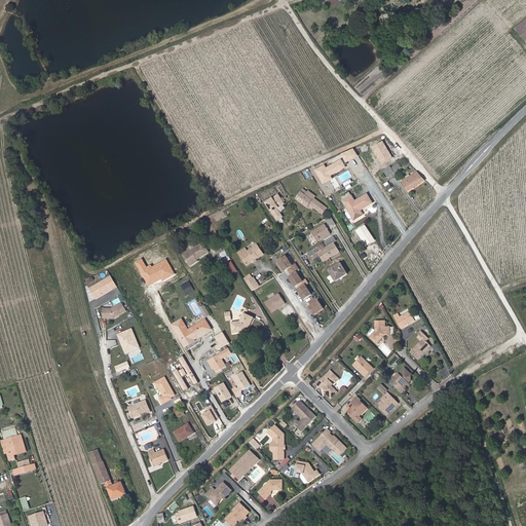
[(525,17),(515,28),(525,40),(525,17)]
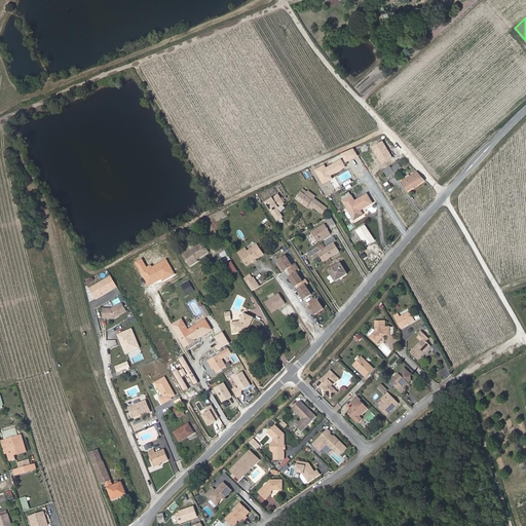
[(391,167),(395,172),(402,167),(399,163),(391,167)]
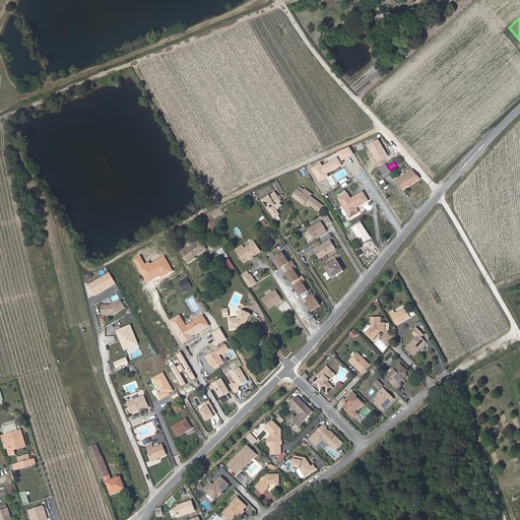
[(389,171),(386,165),(384,167),(380,169),(383,175),(389,171)]
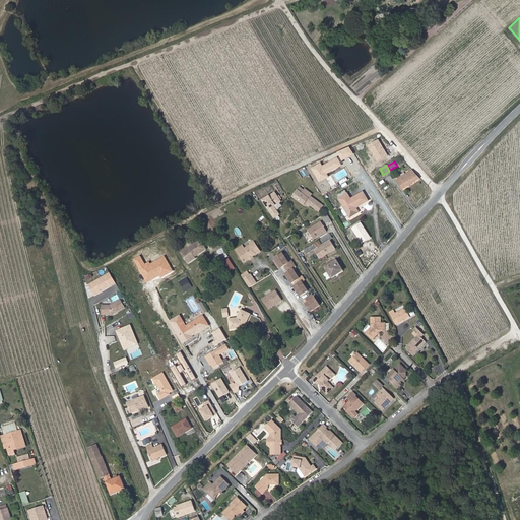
[(419,179),(412,170),(405,175),(401,177),(397,180),(403,189),(419,179)]
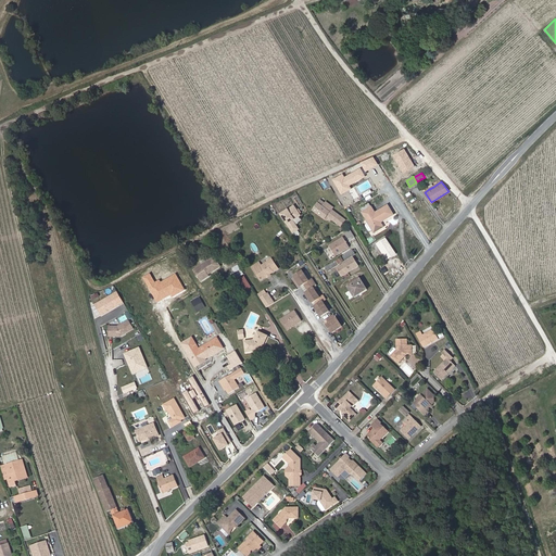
[(358,197),(354,188),(349,190),(354,199),(358,197)]
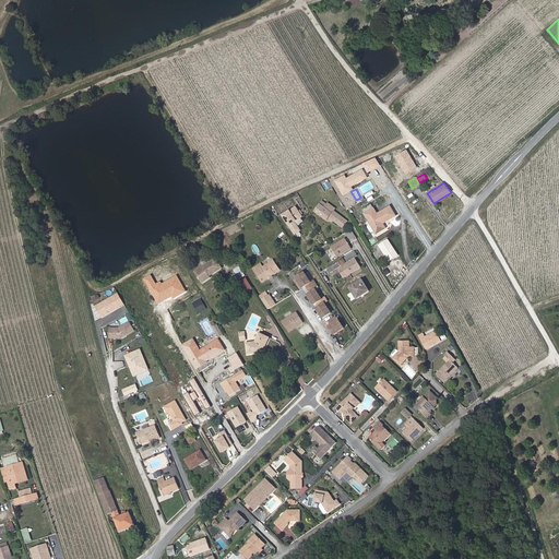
[(324,209),(319,205),(314,213),(326,222),(329,218),(339,225),(343,219),(333,212),(334,210),(328,204),(324,209)]
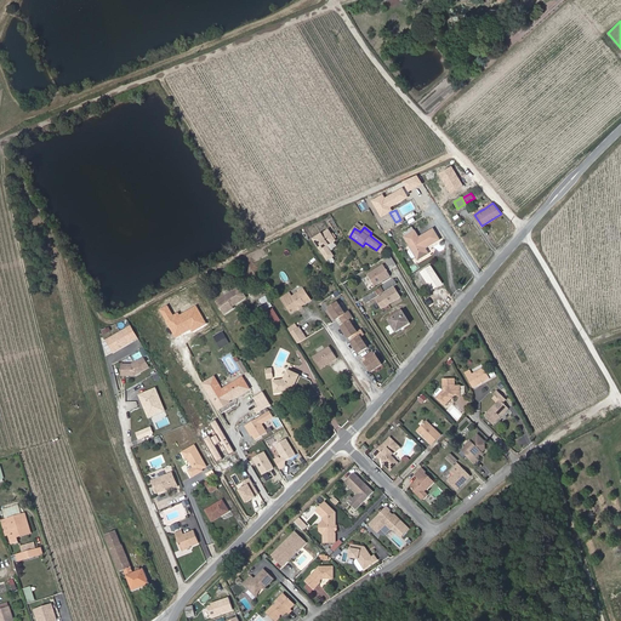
[(403,233),(405,237),(412,233),(415,232),(412,227),(403,233)]
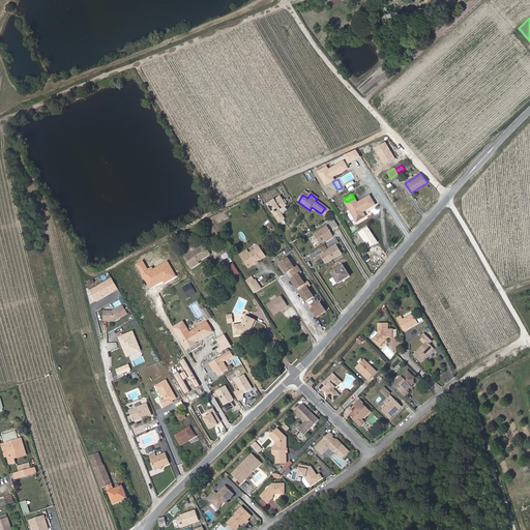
[(346,202),(346,203),(357,222),(365,216),(363,212),(376,205),(370,196),(358,203),(354,197),(354,198),(352,199),(346,202)]
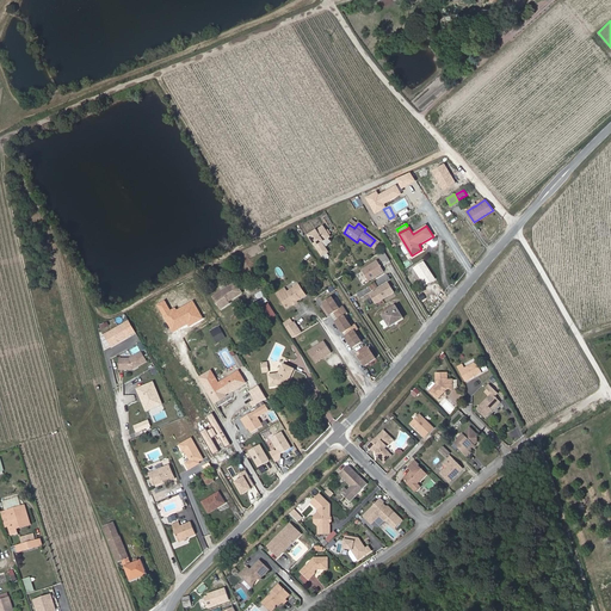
[(329,238),(323,227),(309,236),(322,257),(327,253),(321,242),(329,238)]
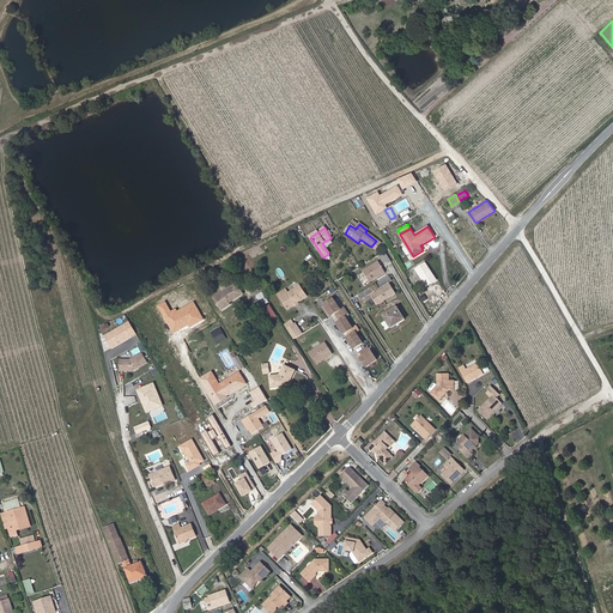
[(471,230),(465,234),(469,243),(477,240),(471,230)]
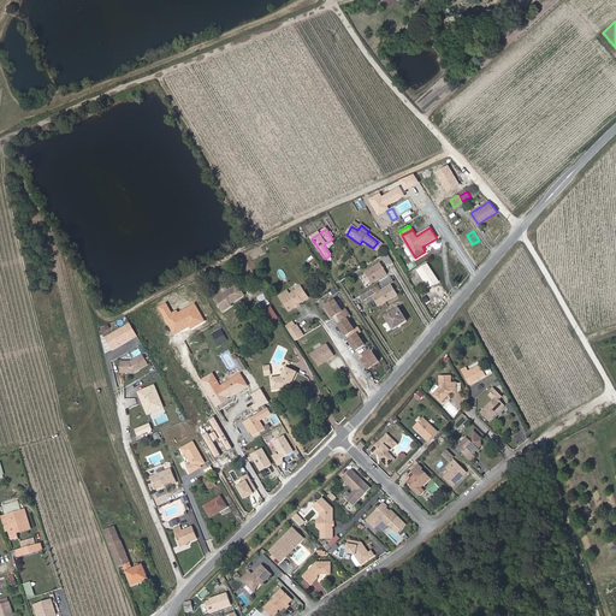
[(388,253),(381,256),(386,267),(394,264),(388,253)]
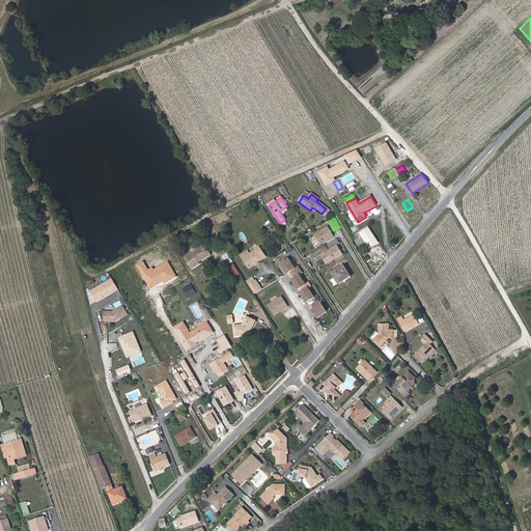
[(313,232),(318,244),(333,236),(328,225),(313,232)]
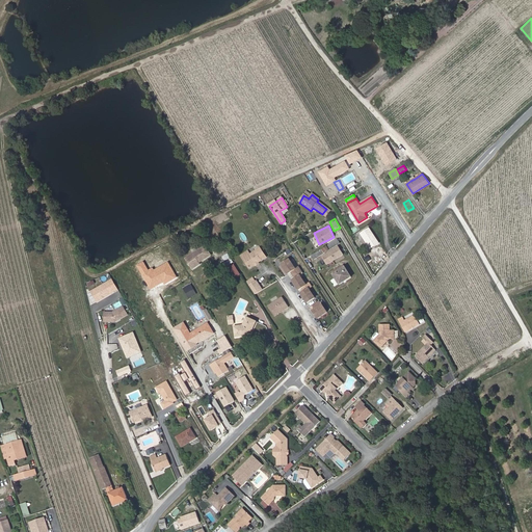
[(312,256),(314,260),(324,254),(325,254),(330,250),(329,250),(341,243),(338,239),(328,245),(312,256)]
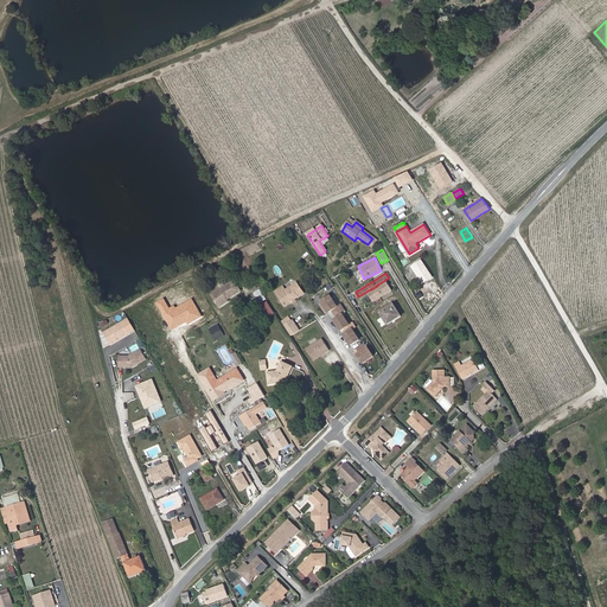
[(221,289),(212,295),(219,307),(229,301),(228,300),(240,292),(240,288),(234,280),(227,285),(227,286),(221,289)]
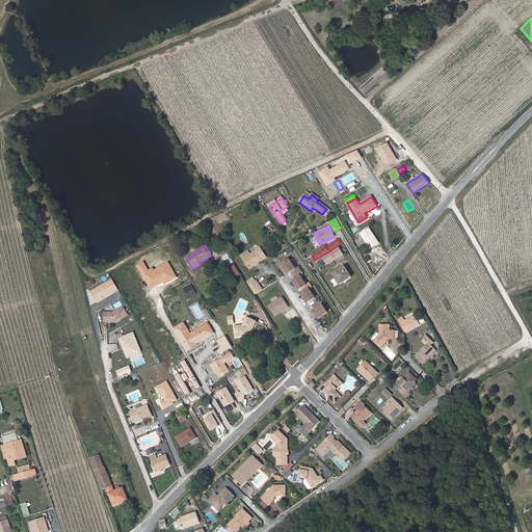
[(258,263),(266,258),(261,248),(250,255),(248,251),(241,256),(249,268),(256,265),(258,263)]
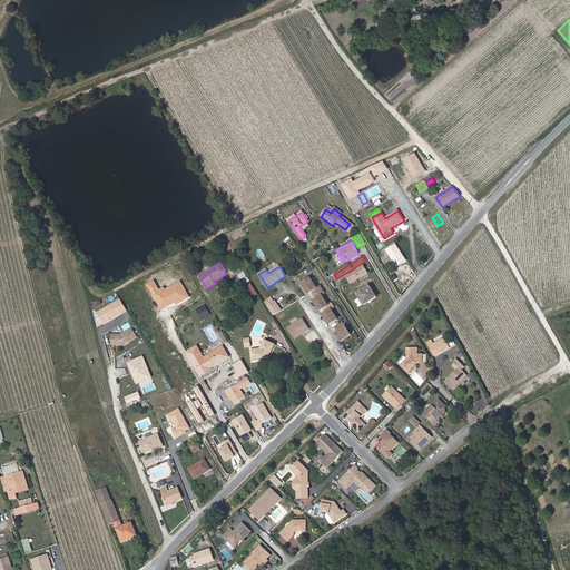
[(245,285),(249,282),(244,273),(239,275),(245,285)]
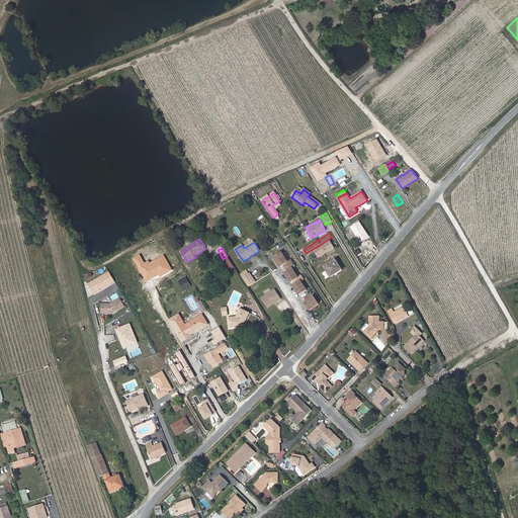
[(295,296),(306,290),(300,281),(304,280),(301,275),(296,277),(291,267),(294,266),(290,260),(286,262),(281,252),(271,257),(277,269),(280,267),(295,296)]
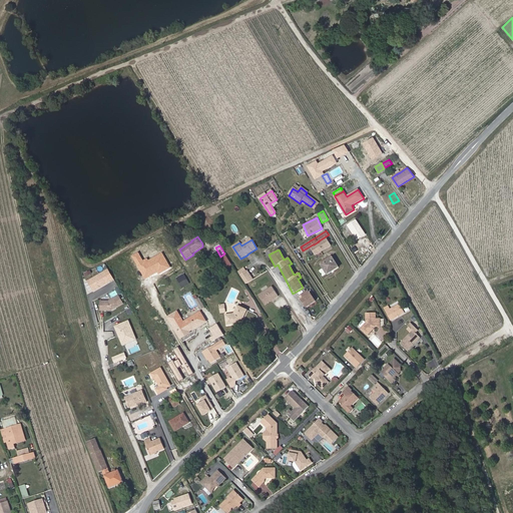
[(225,269),(231,265),(224,254),(219,259),(225,269)]
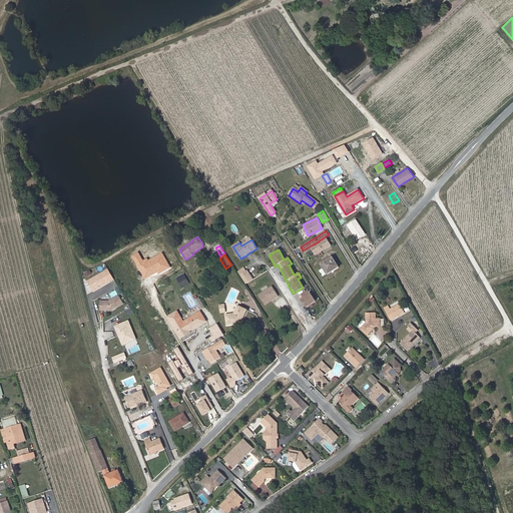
[(322,265),(333,258),(332,255),(320,263),(322,265)]
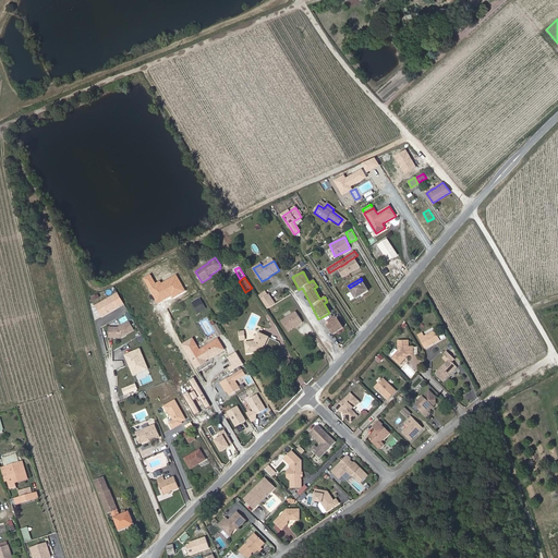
[(368,290),(362,280),(350,288),(356,299),(361,295),(360,294),(368,290)]
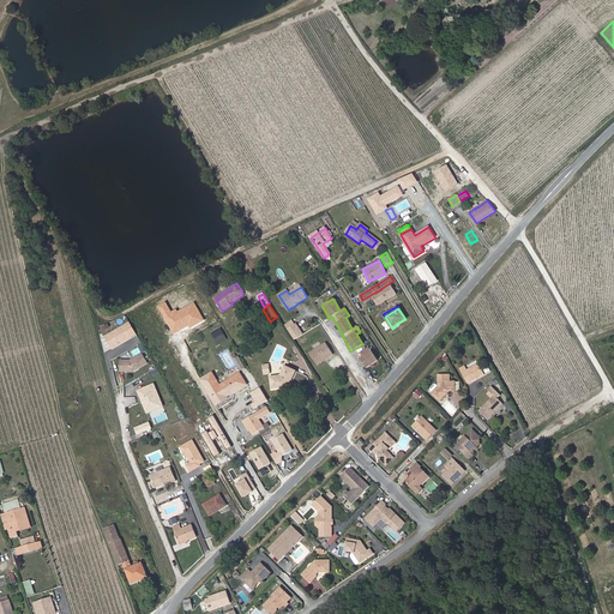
[(126,323),(102,336),(110,350),(133,337),(126,323)]
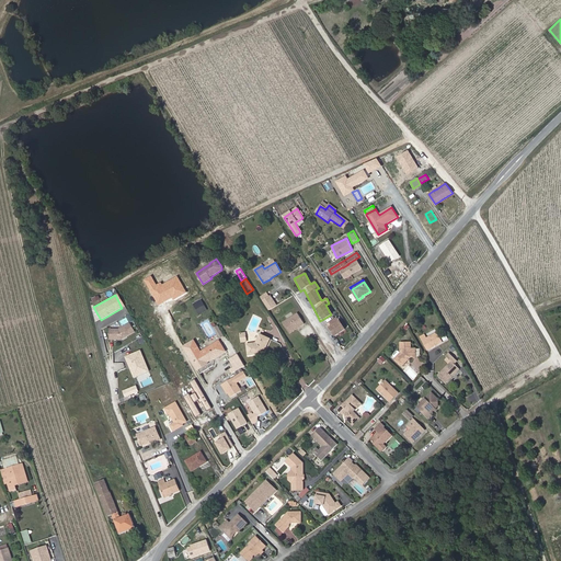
[(263,301),(270,310),(277,306),(271,296),(263,301)]
